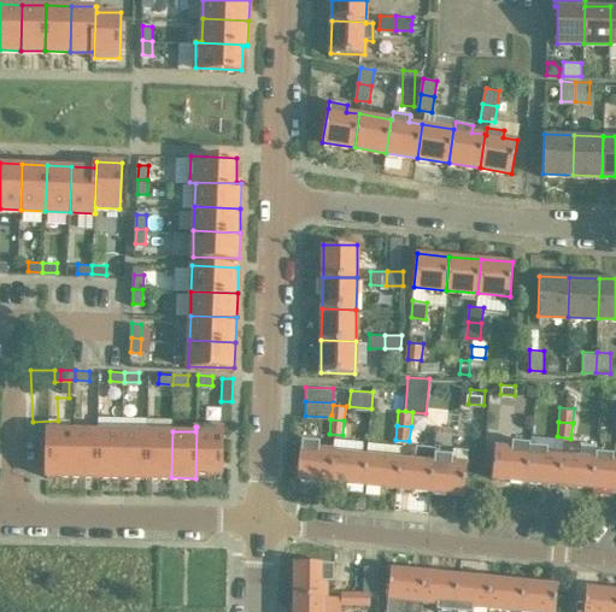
[(222,472),(223,427),(197,427),(195,478),(197,478),(197,472),(222,472)]
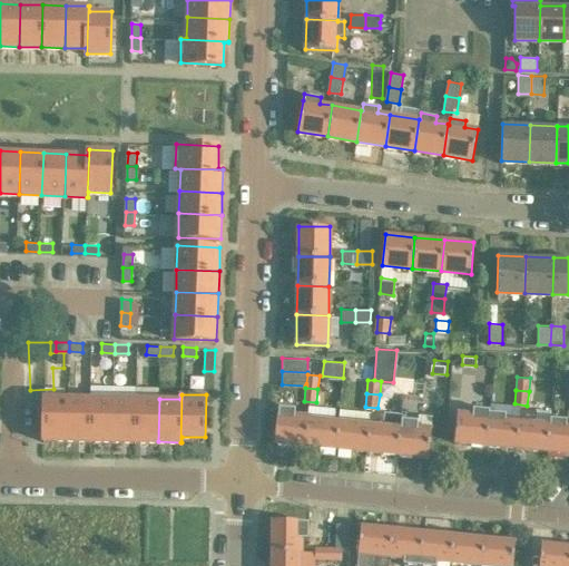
[(45,397),(43,439),(67,440),(68,397),(45,397)]
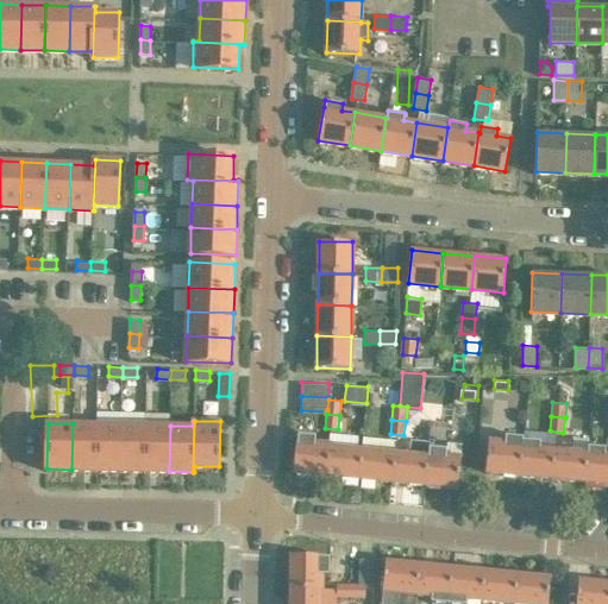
[(73,423),(71,470),(96,470),(98,425),(73,423)]
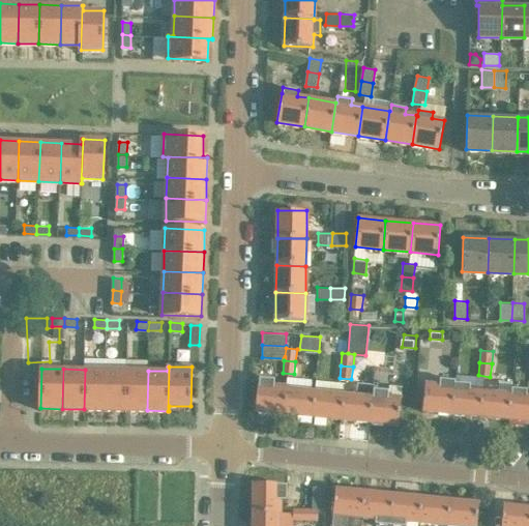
[(85,370),(84,409),(105,409),(106,370),(85,370)]
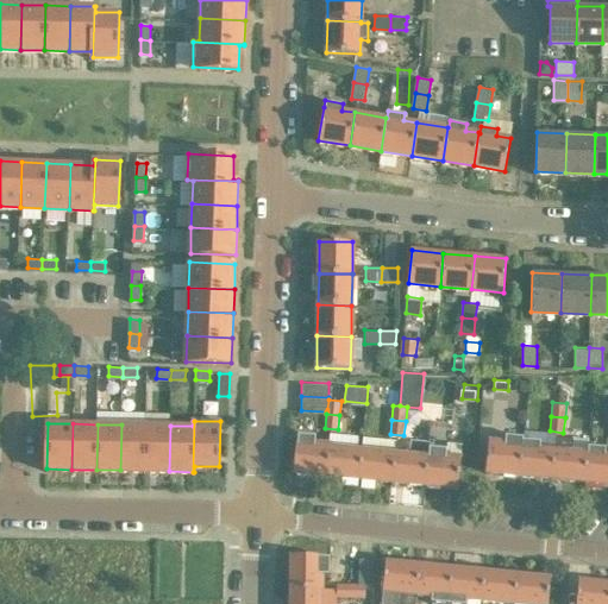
[(121,425),(120,470),(145,471),(145,426),(121,425)]
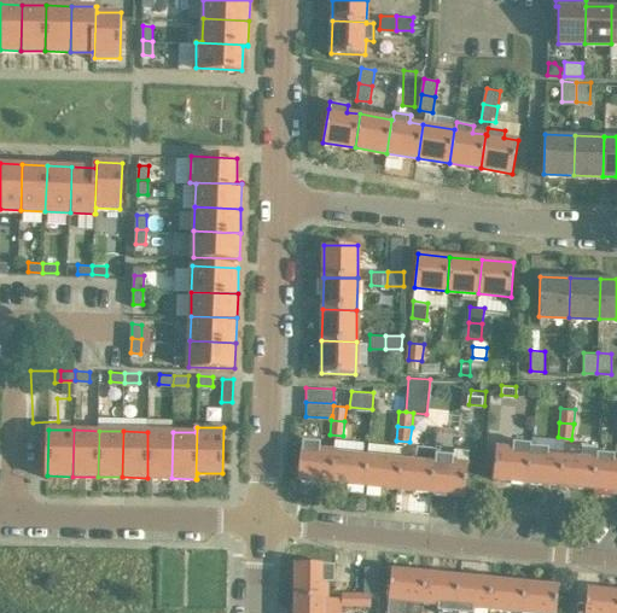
[(147,432),(147,478),(172,478),(173,432),(147,432)]
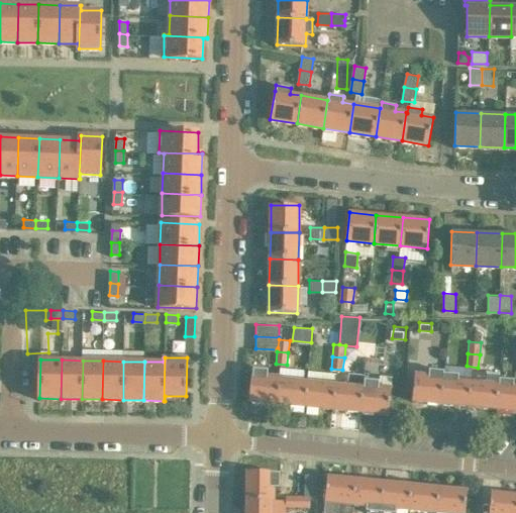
[(278,403),(280,377),(268,375),(269,370),(253,368),(252,374),(249,400),(278,403)]
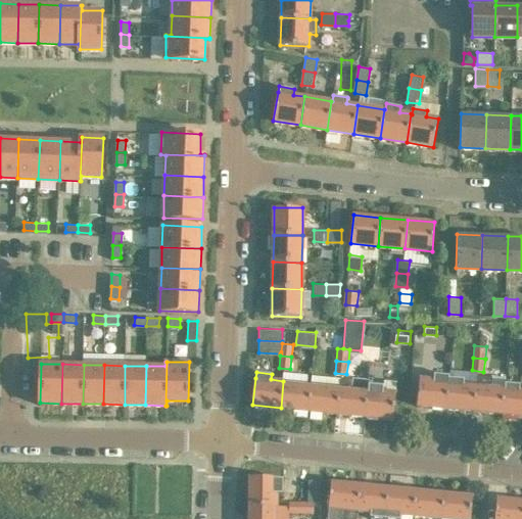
[(433,379),(420,378),(417,404),(445,407),(448,374),(433,373),(433,379)]
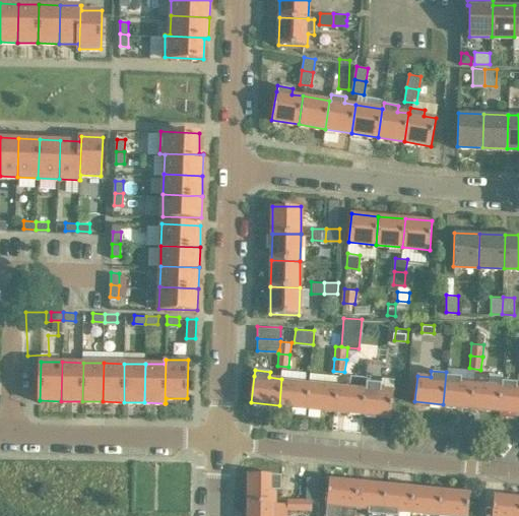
[(446,372),(443,404),(471,407),(473,383),(460,382),(461,376),(446,374),(446,372)]
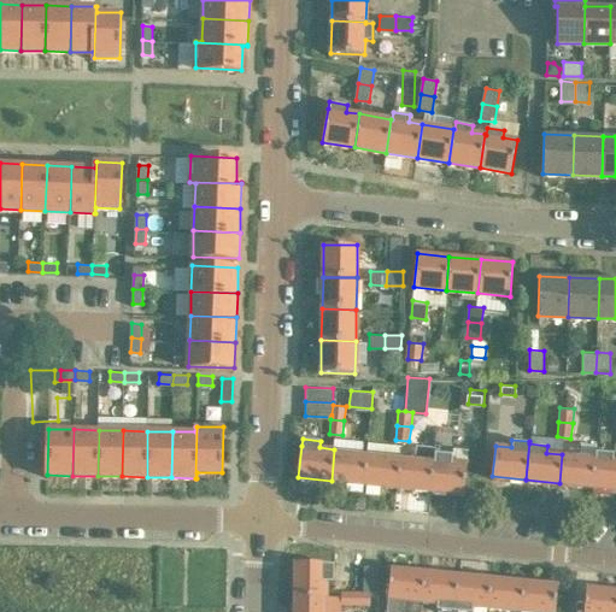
[(562,454),(559,483),(592,487),(596,458),(580,457),(581,442),(563,441),(562,454)]
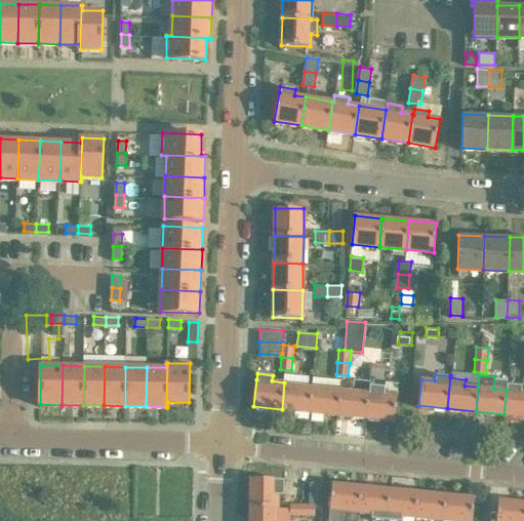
[(340,390),(338,414),(366,417),(370,379),(354,378),(353,381),(341,379),(340,390)]
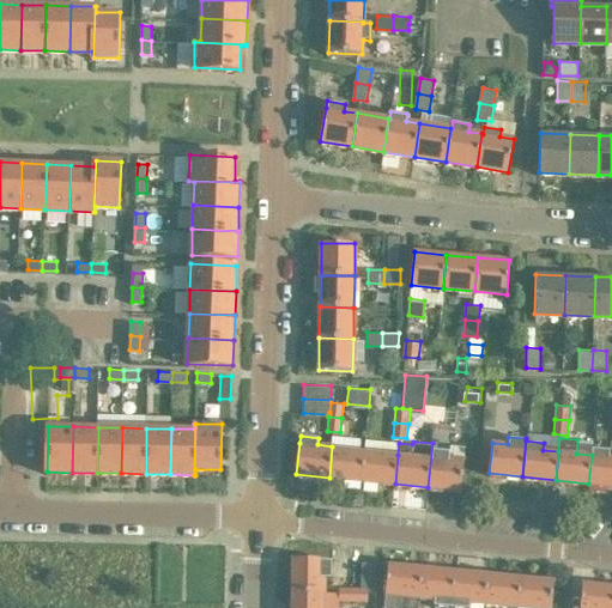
[(432,443),(428,487),(461,491),(465,460),(449,458),(450,451),(432,449),(432,443)]
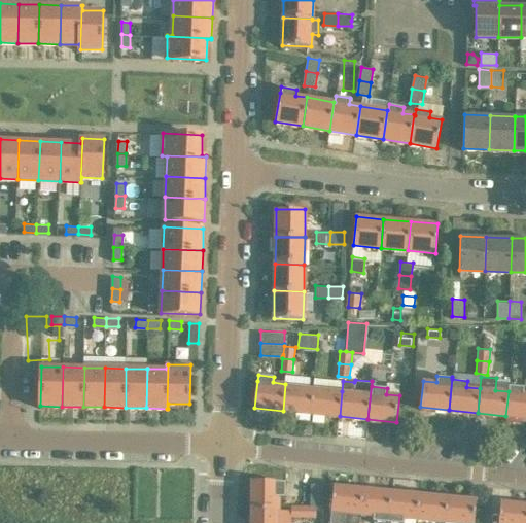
[(285,384),(283,411),(311,413),(314,388),(286,386),(286,384),(285,384)]
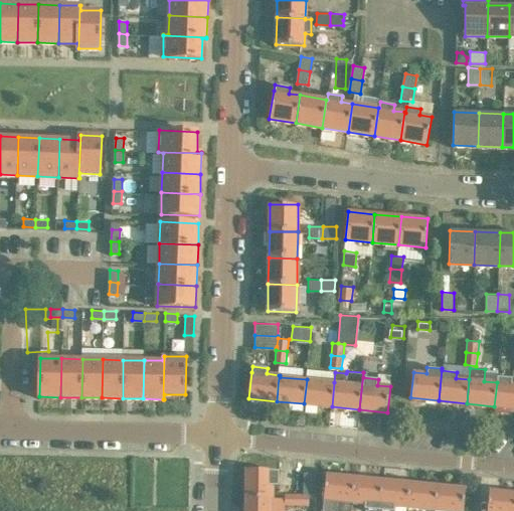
[(497,382),(494,406),(513,407),(513,383),(512,383),(512,377),(497,376),(497,382)]
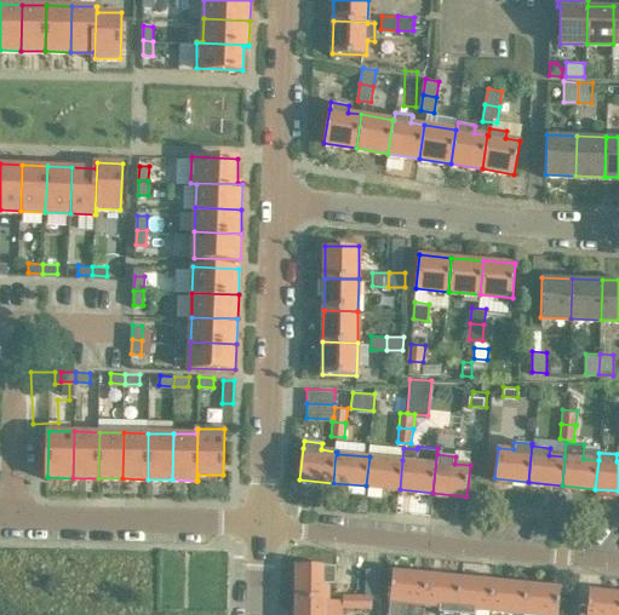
[(370,457),(366,486),(400,489),(402,460),(370,457)]
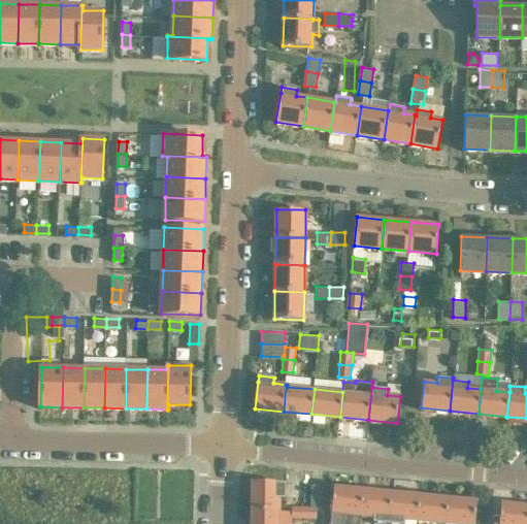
[(253,481),(252,510),(280,511),(280,501),(285,502),(285,492),(280,492),(280,481),(253,481)]
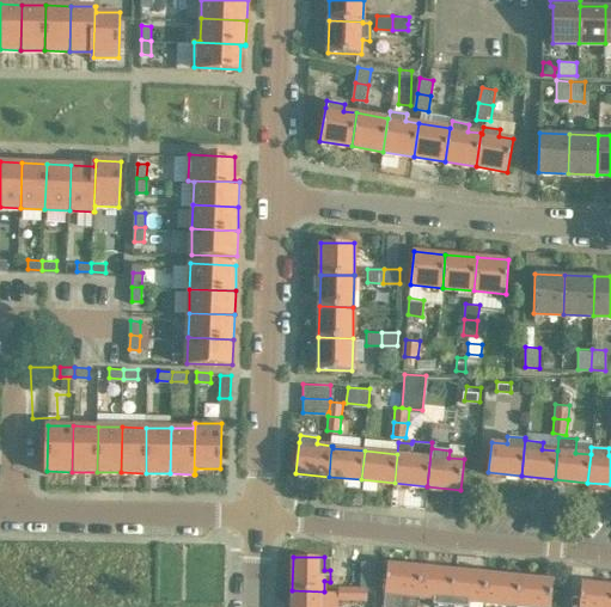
[(376,586),(376,559),(360,560),(360,586),(367,586),(376,586)]
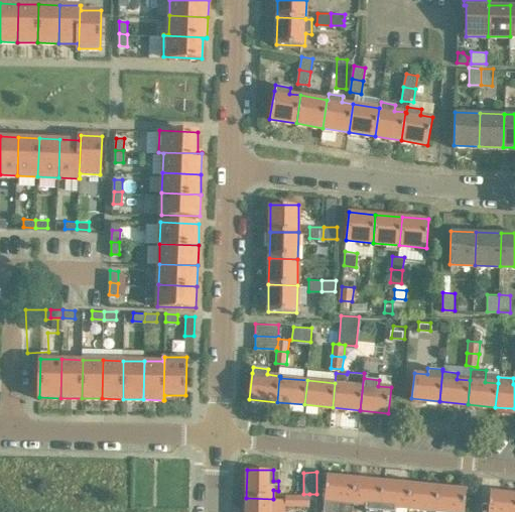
[(351,511),(353,502),(355,478),(327,476),(323,511),(326,511),(351,511)]
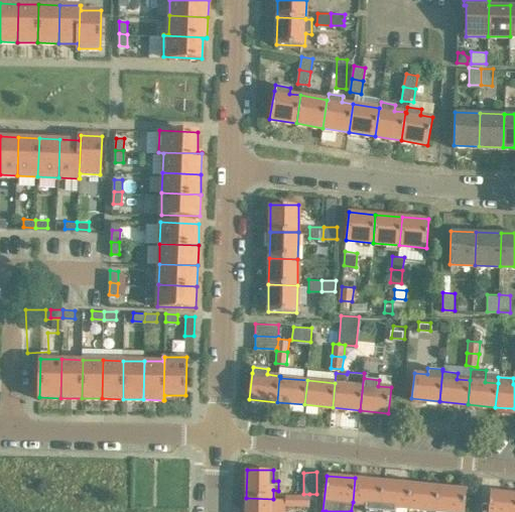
[(355,478),(353,502),(380,505),(383,481),(355,478)]
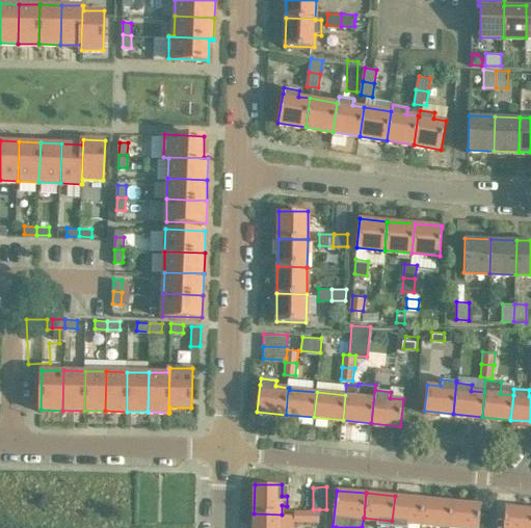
[(395,496),(392,521),(421,524),(423,499),(395,496)]
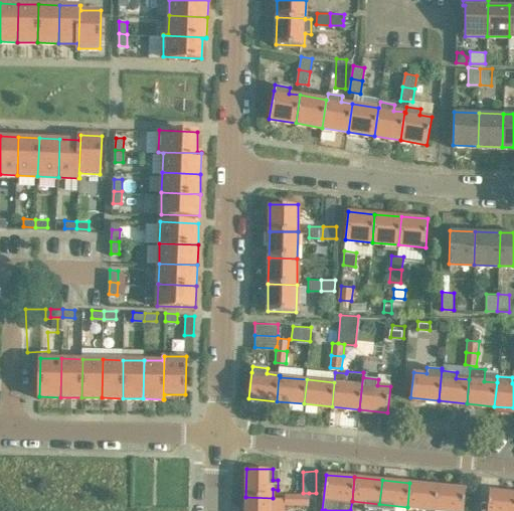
[(409,483),(407,507),(435,509),(438,485),(409,483)]
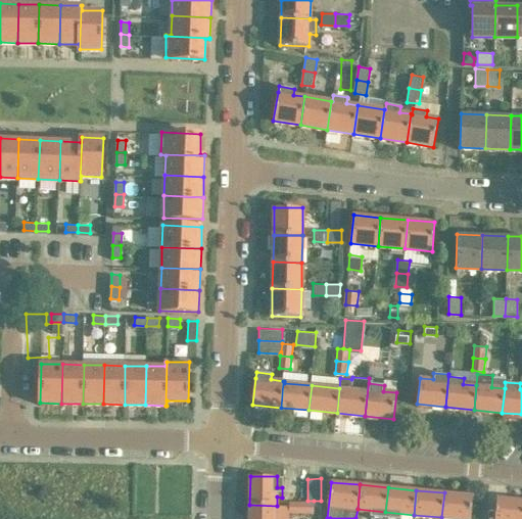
[(470,518),(473,496),(444,492),(441,517),(461,518),(470,518)]
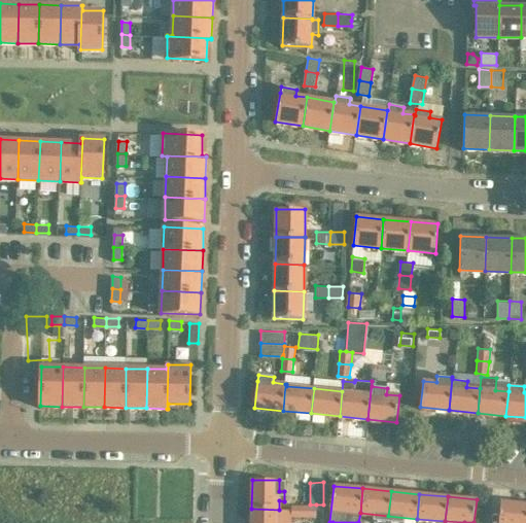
[(525,503),(500,501),(498,522),(525,522),(525,503)]
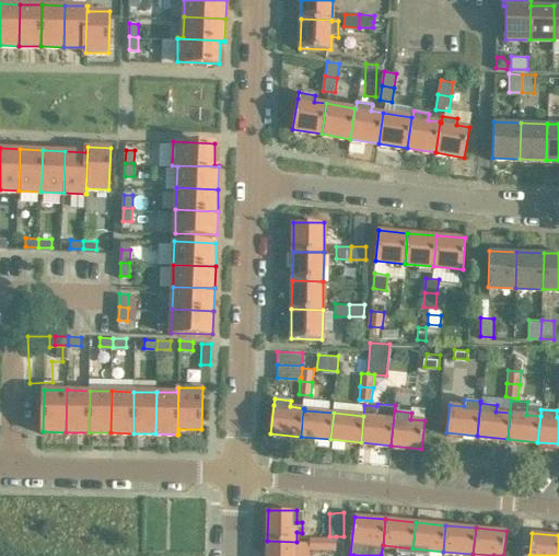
[(318,549),(318,536),(310,536),(310,549),(318,549)]
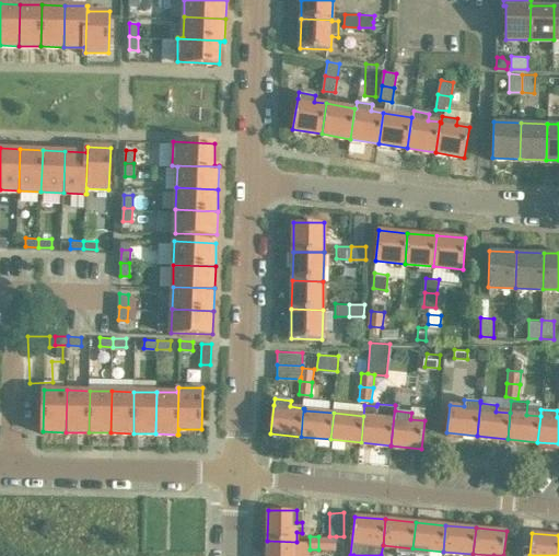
[(336,549),(336,536),(329,536),(327,536),(327,549),(336,549)]
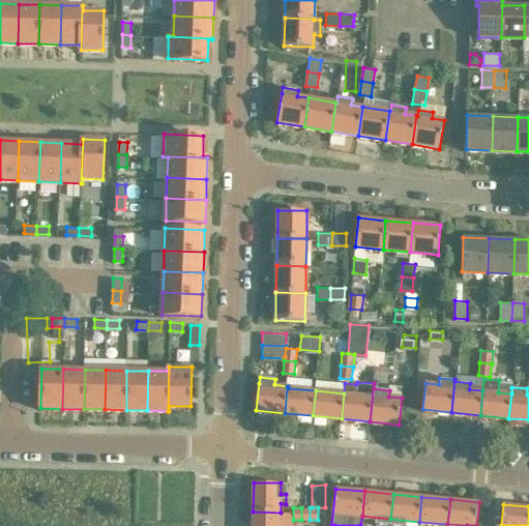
[(253,512),(253,525),(277,525),(278,513),(281,513),(253,512)]
